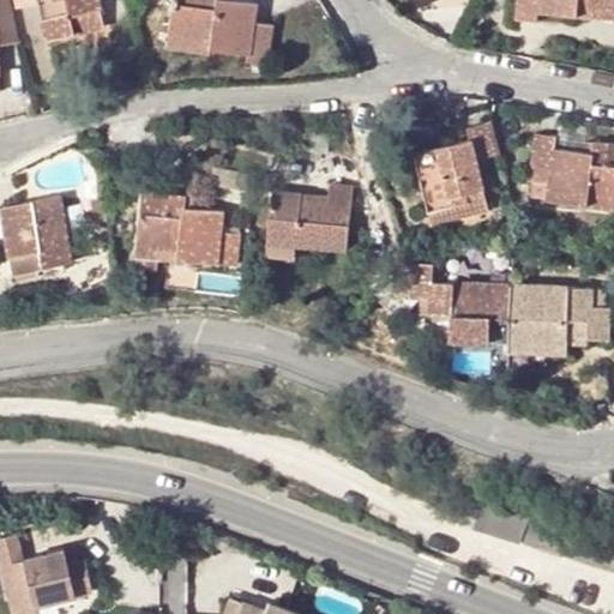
[(0,43),(20,42),(10,0),(0,0),(0,72),(1,73),(0,59),(0,43)]
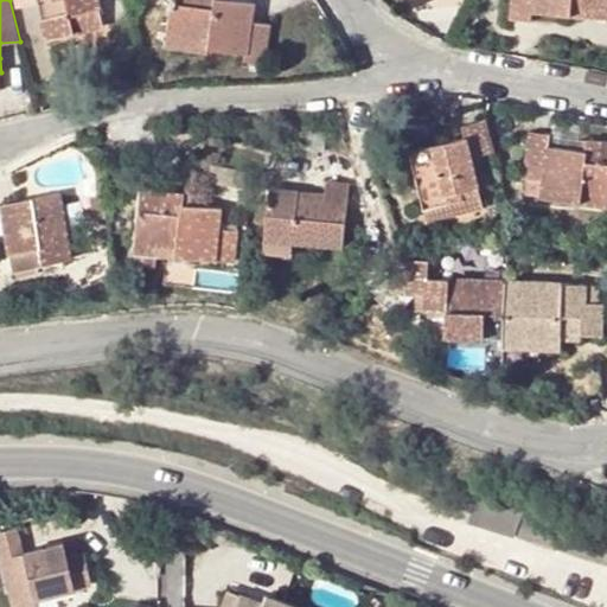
[(98,0),(14,0),(17,6),(36,1),(44,39),(72,32),(68,13),(101,6),(98,0)]
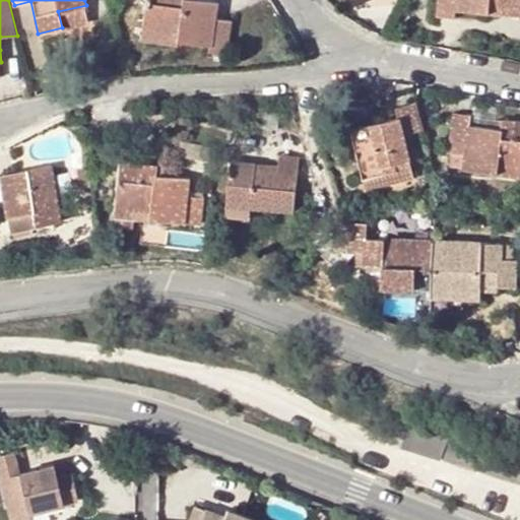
[(212,0),(145,0),(142,26),(178,31),(177,40),(209,44),(208,51),(225,54),(231,20),(214,17),(217,1),(212,0)]
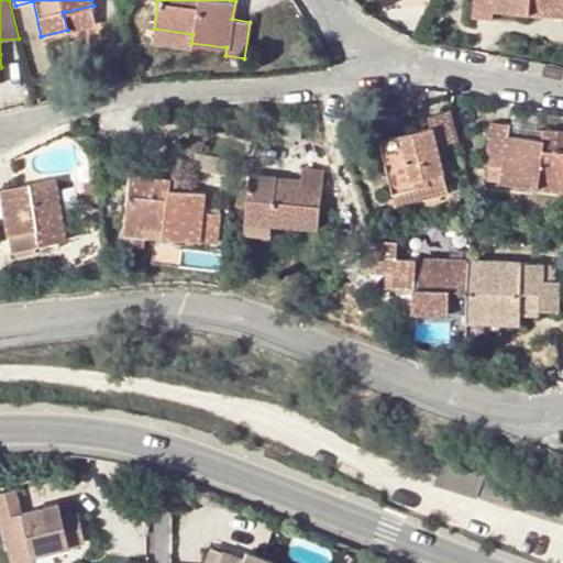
[(562,0),(475,0),(474,18),(494,19),(495,11),(530,14),(531,4),(562,6),(562,0)]
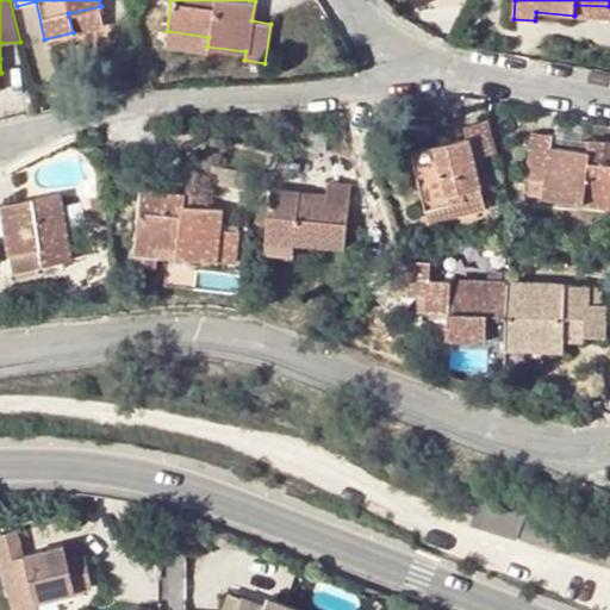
[(609,6),(576,5),(574,16),(609,17),(609,6)]
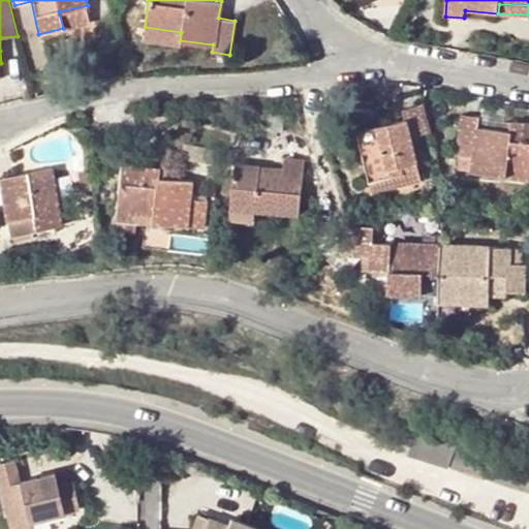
[(88,5),(59,11),(63,28),(91,21),(88,5)]
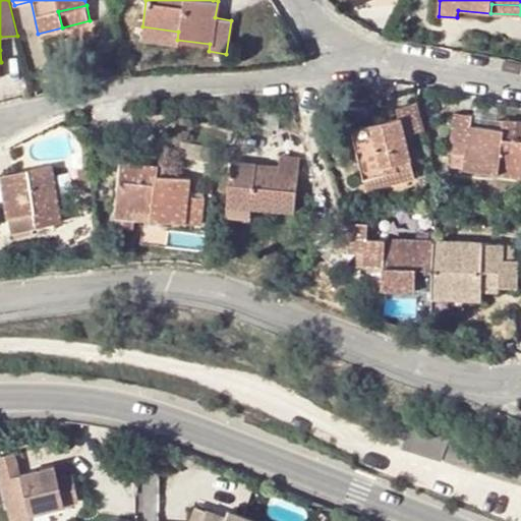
[(178,32),(142,26),(141,35),(177,40),(178,32)]
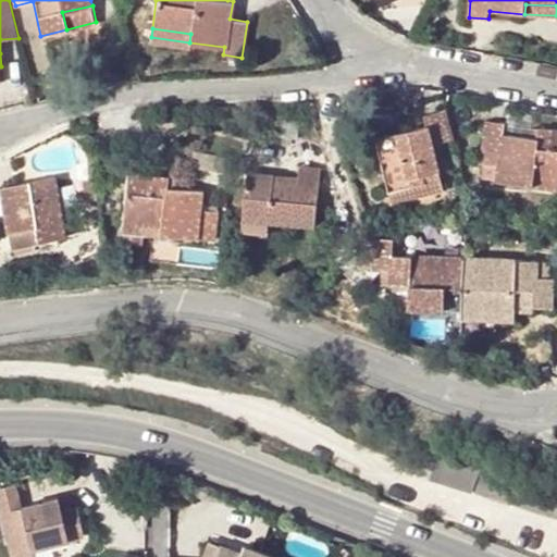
[(428,125),(376,138),(390,190),(412,185),(411,178),(440,171),(433,144),(454,138),(446,109),(424,115),(428,125)]
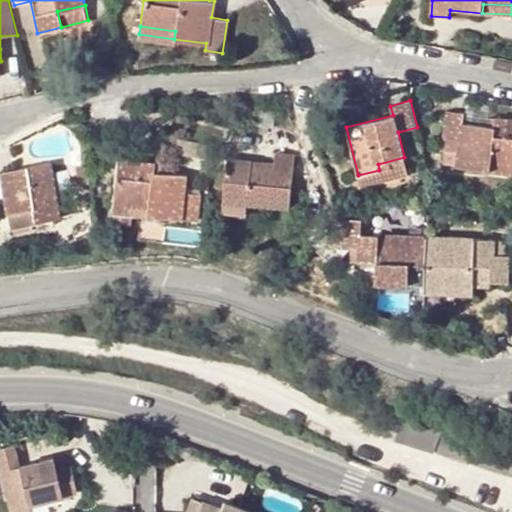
[(486,125),(464,123),(465,112),(447,110),(441,150),(445,151),(442,162),(457,164),(456,166),(491,170),(492,161),(511,163),(511,120),(495,119),(494,126),(486,125)]
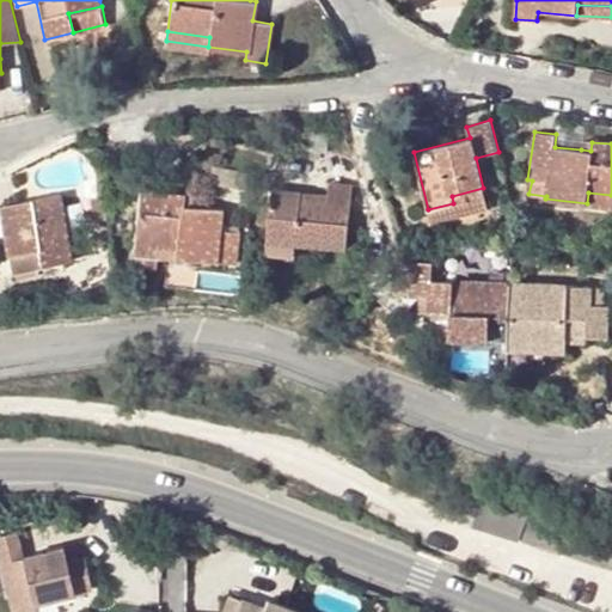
[(592,142),(582,141),(581,150),(591,151),(592,142)]
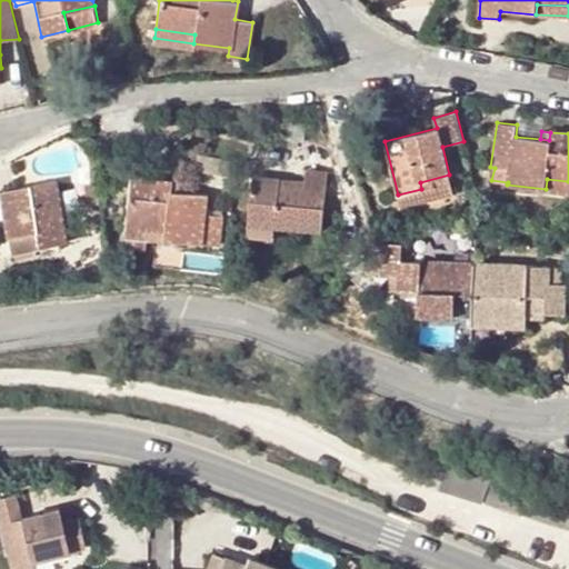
[(306,187),(280,185),(281,179),(253,177),(249,223),(277,226),(322,231),(328,173),(307,171),(306,180),(306,187)]
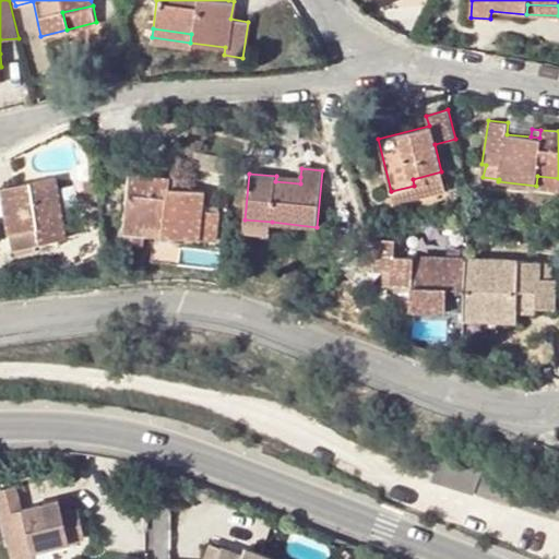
[(441,171),(413,179),(414,186),(416,195),(445,189),(441,171)]
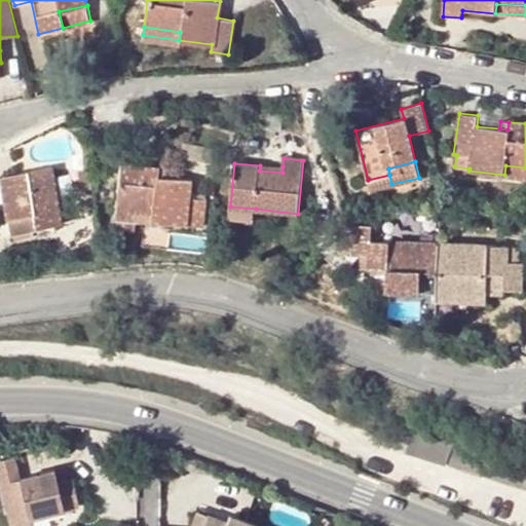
[(160,177),(161,167),(122,163),(117,217),(135,219),(205,225),(208,198),(192,197),(193,179),(160,177)]
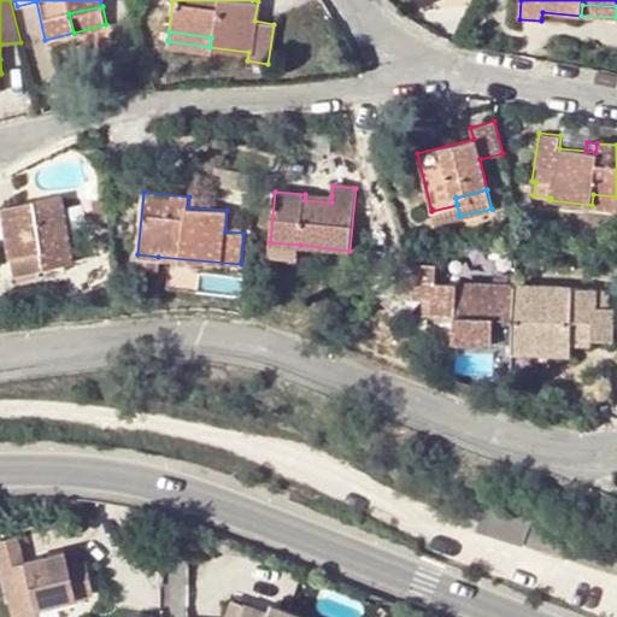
[(616,197),(593,194),(592,205),(616,207),(616,197)]
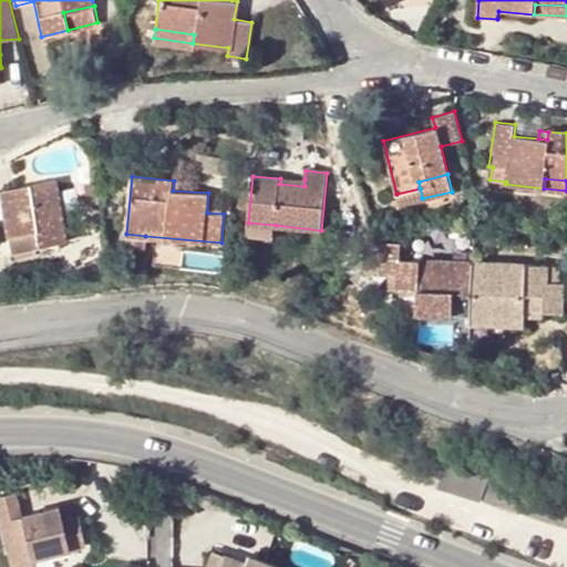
[(57,179),(3,191),(12,235),(41,229),(43,245),(69,239),(57,179)]
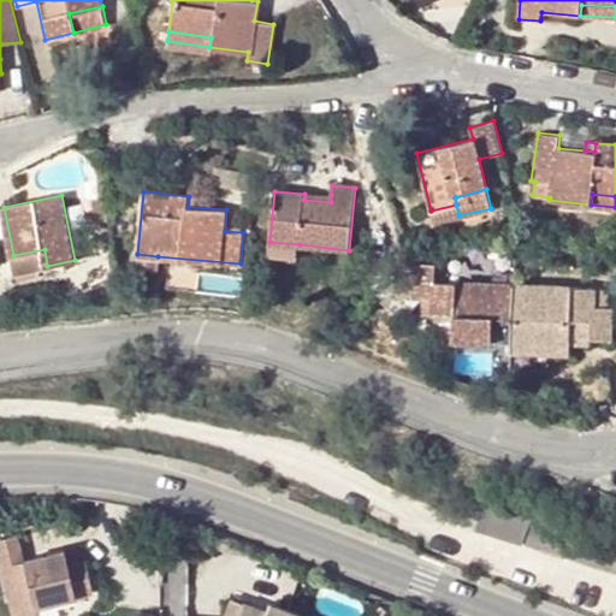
[(433,221),(458,215),(456,205),(431,211),(433,221)]
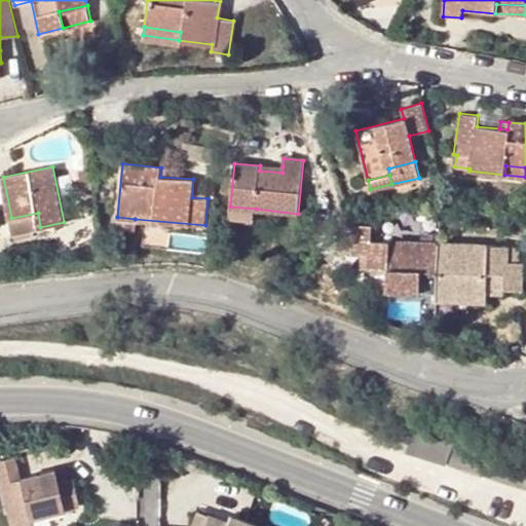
[(256,209),(230,207),(229,216),(255,219),(256,209)]
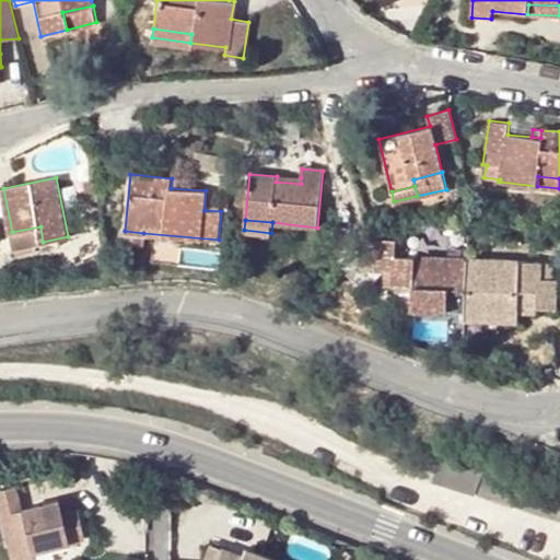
[(43,242),(41,226),(12,232),(14,247),(43,242)]
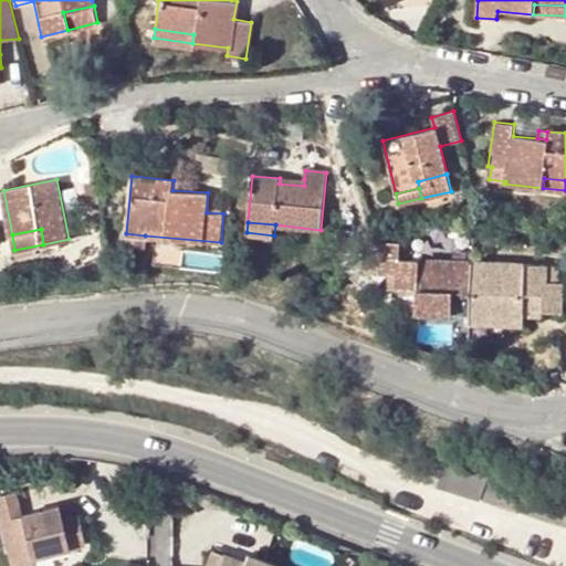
[(145,236),(126,233),(125,245),(144,247),(145,236)]
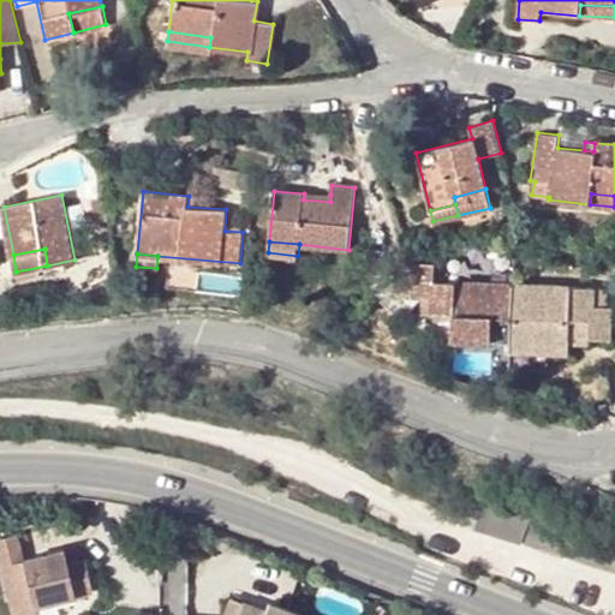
[(415,296),(416,263),(398,263),(396,296),(415,296)]
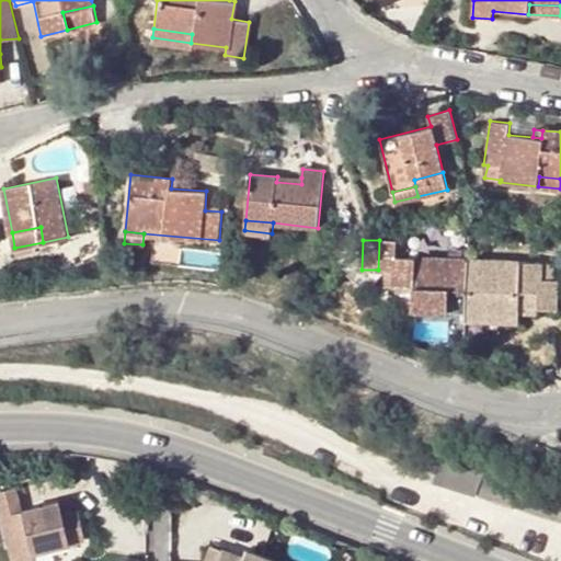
[(444,258),(397,256),(397,255),(397,240),(379,240),(378,270),(396,270),(395,286),(414,286),(414,310),(467,312),(469,264),(444,264),(444,258)]
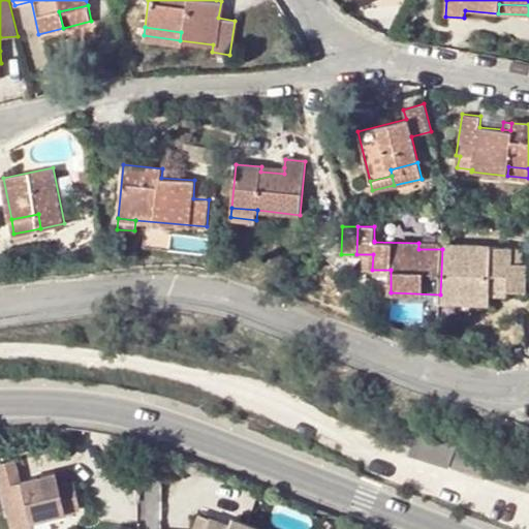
[(523,247),(465,245),(465,250),(442,249),(440,294),(490,297),(490,291),(526,291),(528,263),(523,262),(523,247)]
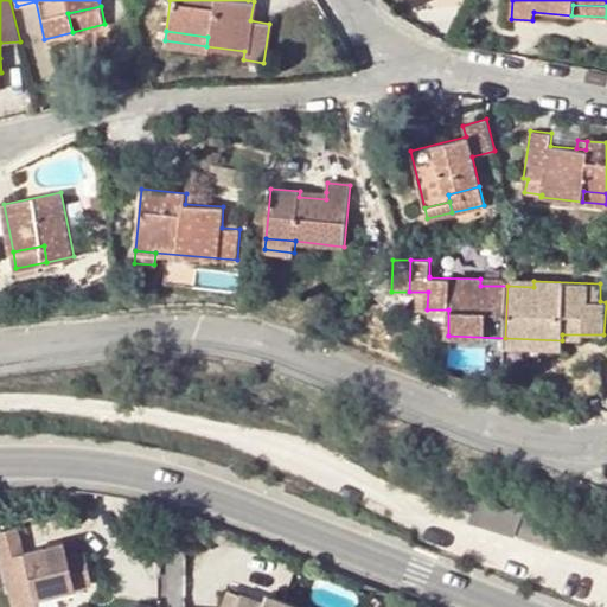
[(505,338),(448,336),(447,344),(504,346),(505,338)]
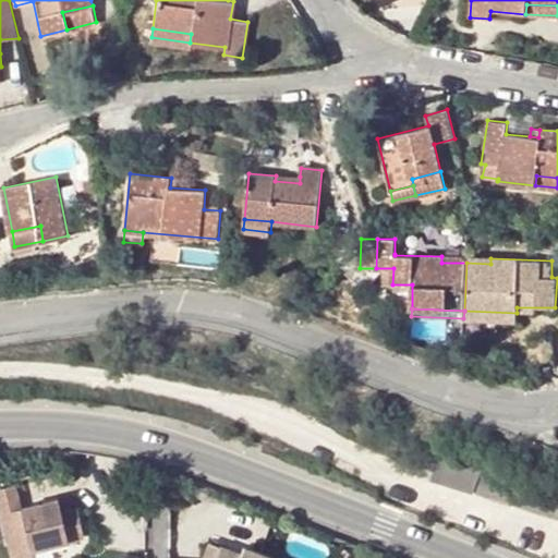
[(517,313),(464,311),(463,318),(517,320),(517,313)]
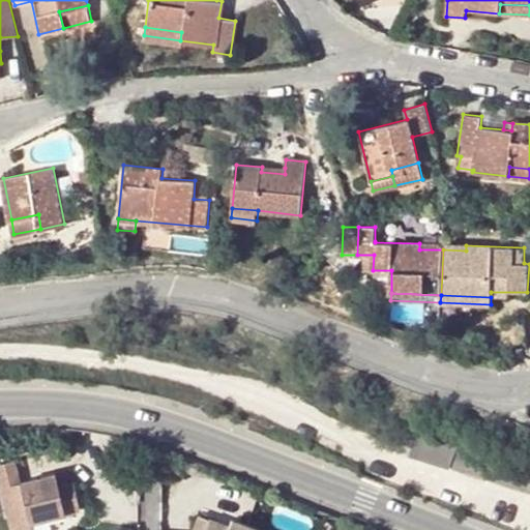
[(529,466),(458,443),(418,431),(409,455),(449,469),(450,467),(529,492),(529,466)]
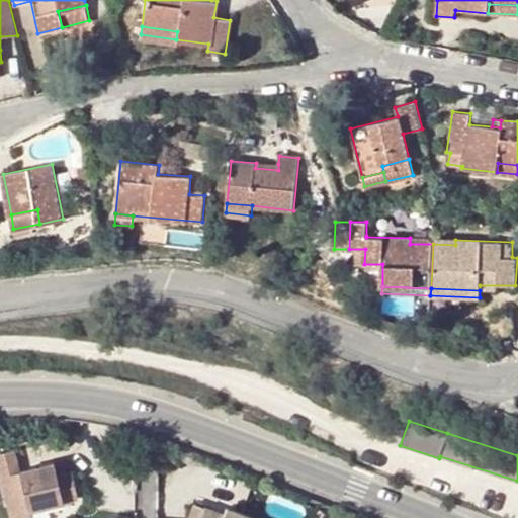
[(0,453),(0,478),(9,517),(26,517),(30,517),(29,510),(20,471),(15,450),(0,453)]
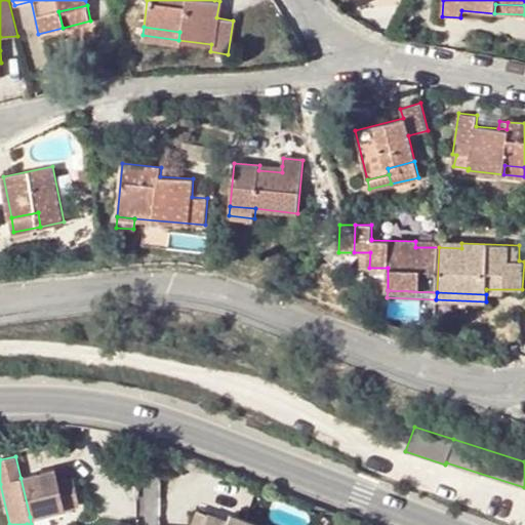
[(55,470),(21,478),(30,517),(79,506),(73,479),(58,483),(55,470)]
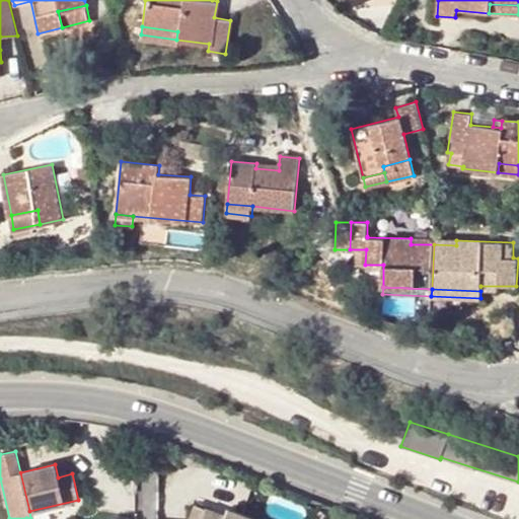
[(255,518),(226,508),(224,515),(196,505),(190,518),(255,518)]
